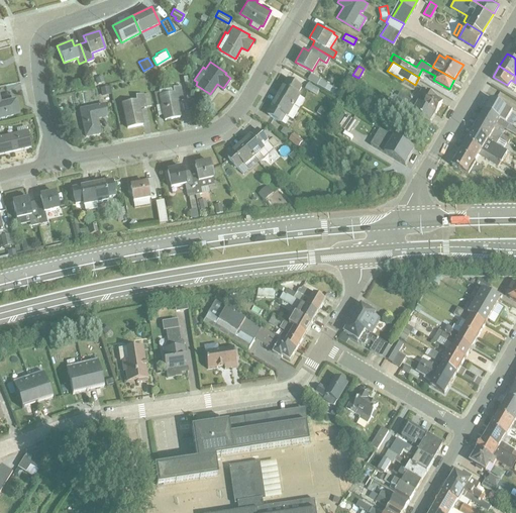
[(310,71),(307,77),(334,94),(338,88),(310,71)]
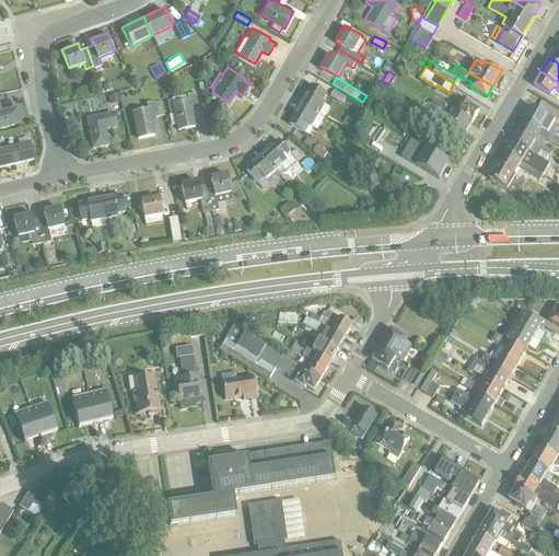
[(300,102),(318,113),(326,101),(323,100),(327,92),(311,82),(300,102)]
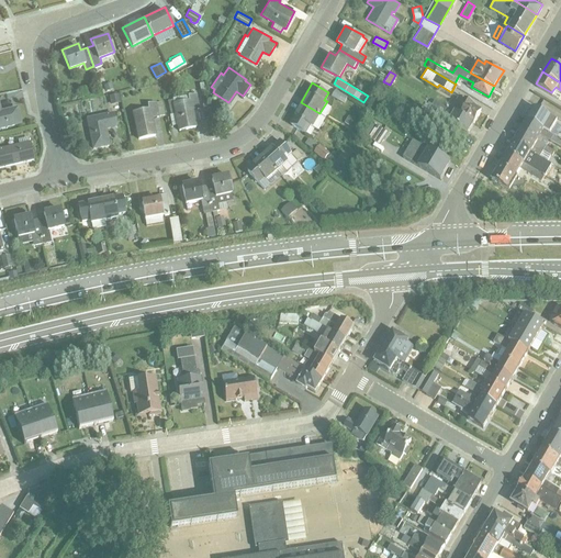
[(335,88),(332,93),(343,101),(347,95),(335,88)]
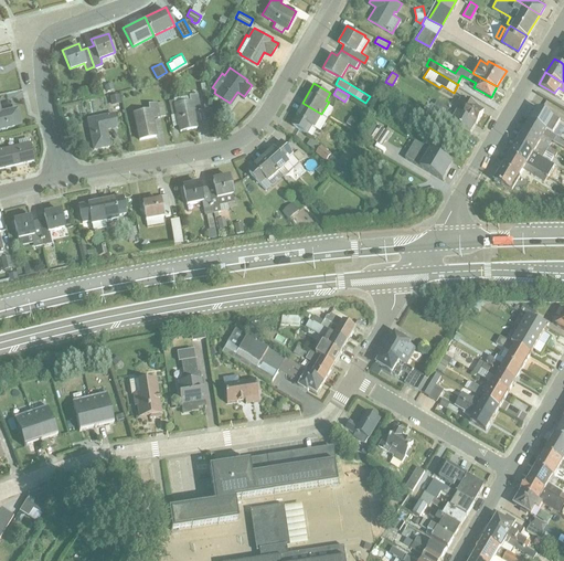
[(118,92),(108,94),(110,103),(120,101),(118,92)]
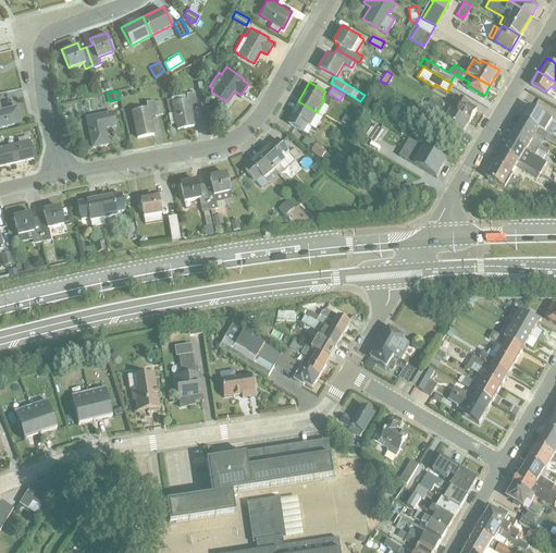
[(172,110),(174,121),(175,127),(194,124),(190,107),(197,106),(194,90),(171,95),(171,96),(165,97),(169,110),(172,110)]
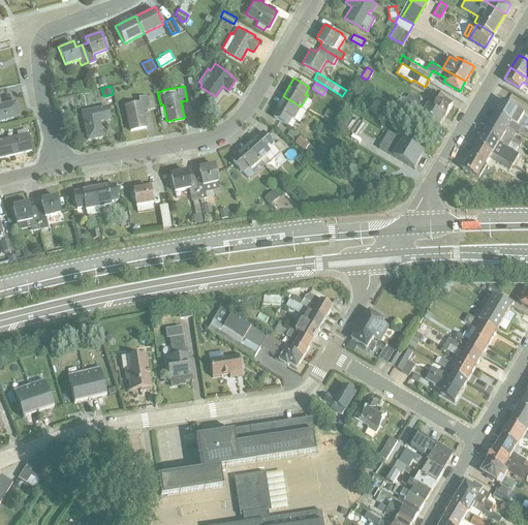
[(424,101),(445,114),(453,101),(447,99),(448,97),(432,88),(424,101)]
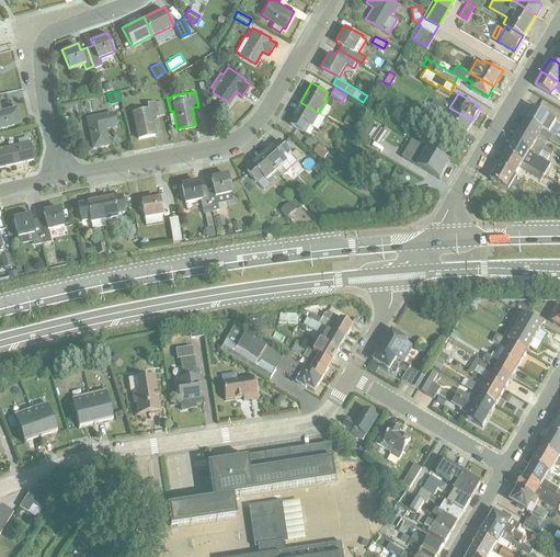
[(100,108),(101,99),(91,98),(90,106),(100,108)]
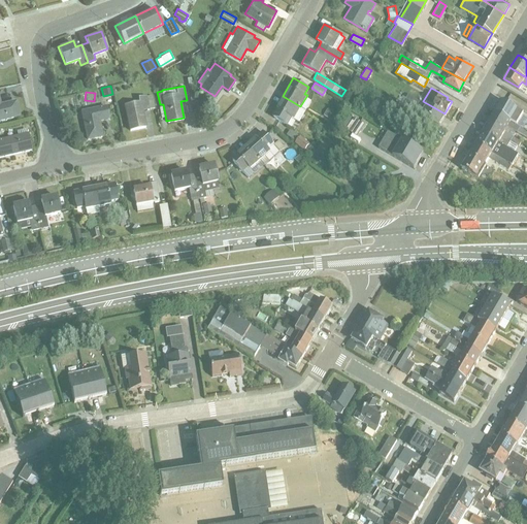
[(445,113),(423,101),(407,92),(405,97),(410,100),(415,102),(413,106),(438,123),(439,122),(445,113)]
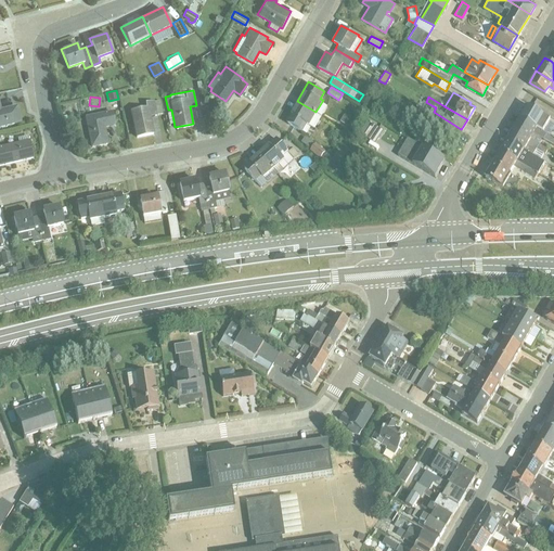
[(145,105),(129,109),(134,136),(154,131),(150,114),(156,113),(156,112),(162,112),(158,98),(153,98),(144,100),(145,105)]
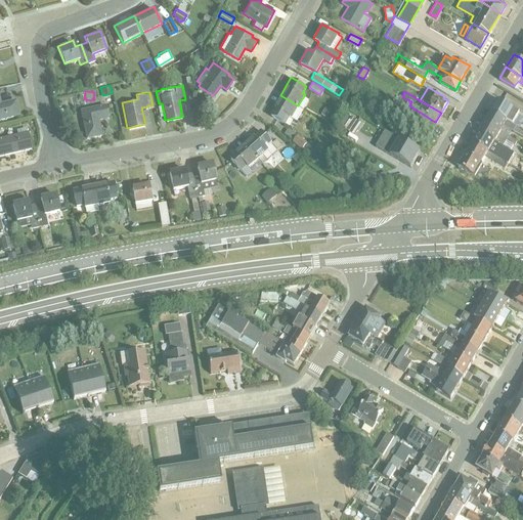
[(298,105),(280,95),(269,114),(285,123),(289,116),(292,117),(296,119),(303,107),(298,105)]
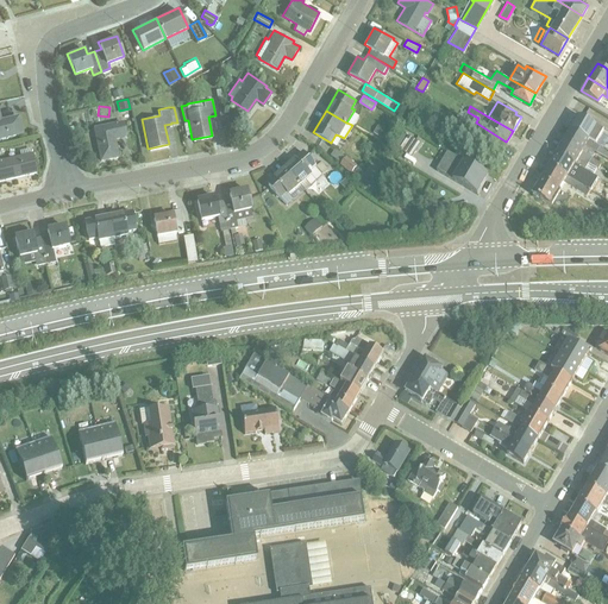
[(0,137),(23,132),(18,112),(1,117),(0,112),(0,137)]
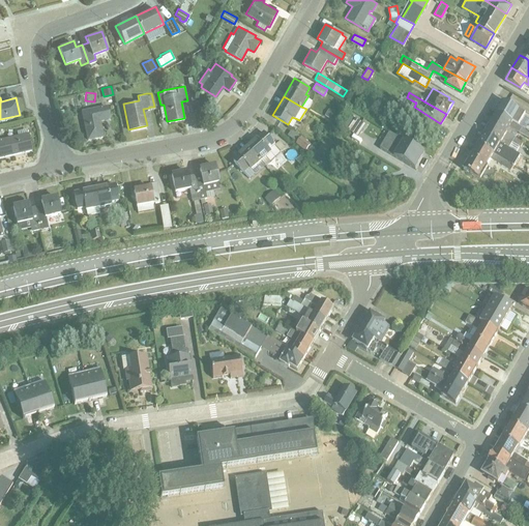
[(496,110),(518,123),(525,111),(502,98),(496,110)]
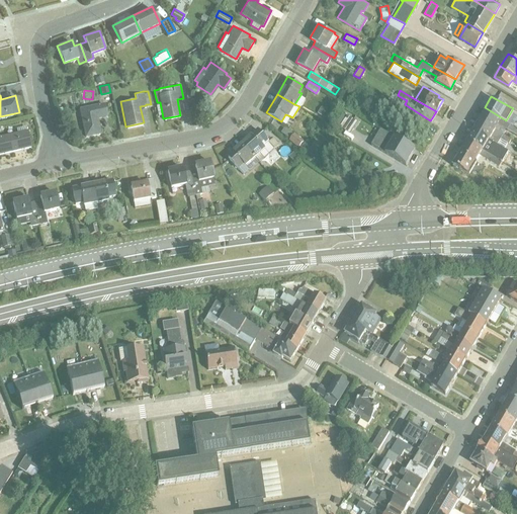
[(88,125),(89,134),(99,132),(96,117),(107,114),(104,102),(80,107),(83,126),(88,125)]
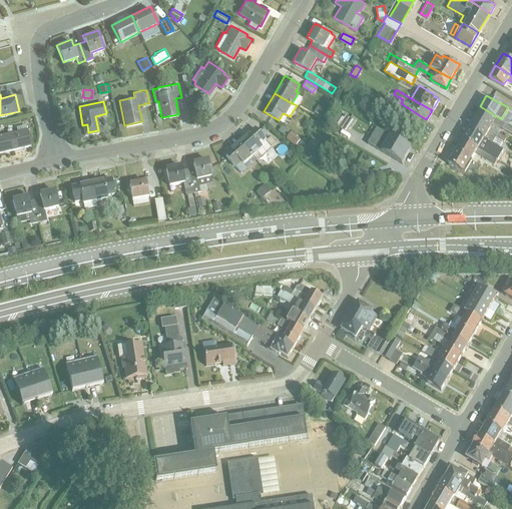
[(318,103),(314,109),(319,112),(323,105),(318,103)]
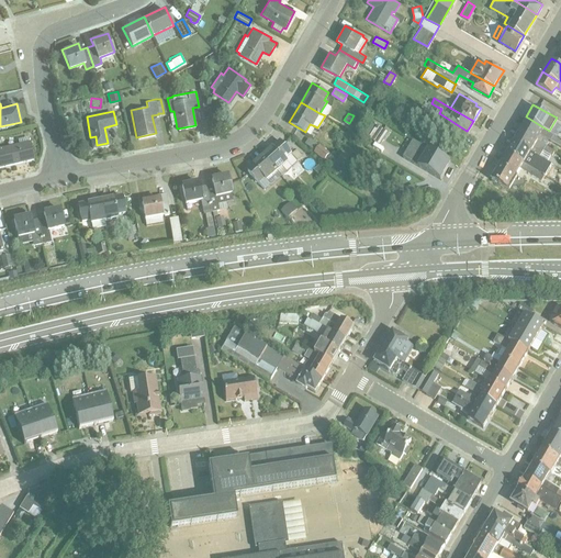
[(519,127),(545,143),(548,137),(560,145),(560,143),(560,136),(549,131),(526,116),(519,127)]
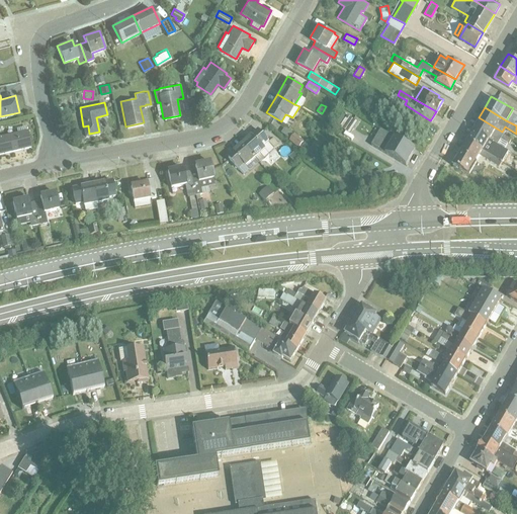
[(342,110),(335,120),(339,123),(339,125),(349,132),(357,119),(346,113),(342,110)]
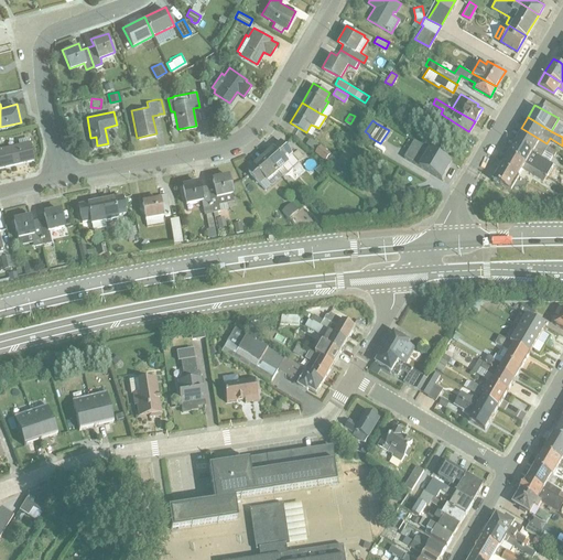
[(343,128),(339,132),(348,138),(352,133),(343,128)]
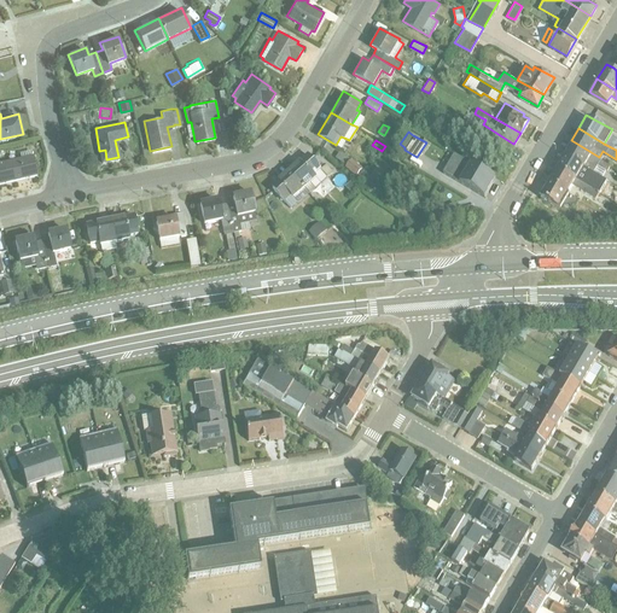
[(564,153),(593,170),(597,163),(606,169),(610,163),(599,157),(571,140),(564,153)]
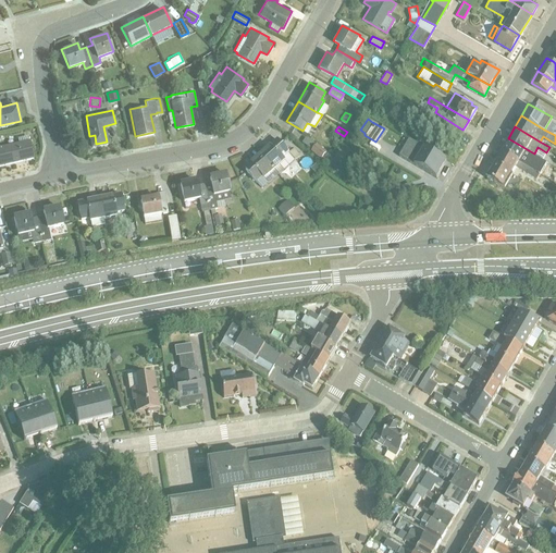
[(19,140),(0,144),(0,162),(32,156),(27,136),(28,136),(27,133),(17,136),(19,140)]
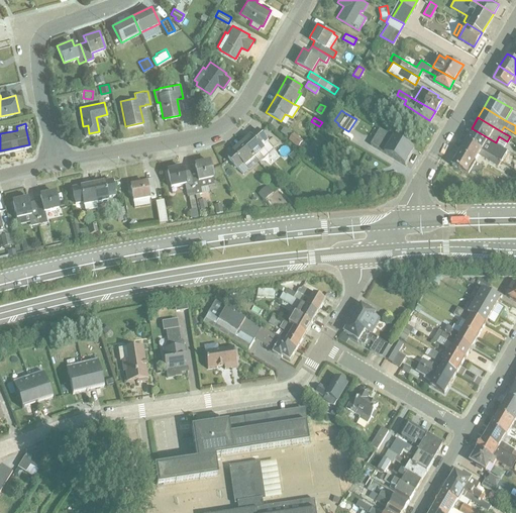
[(283,125),(280,129),(288,135),(291,130),(283,125)]
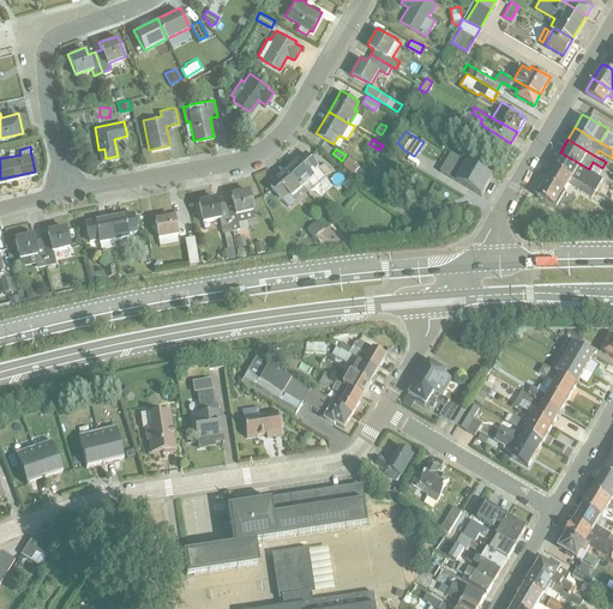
[(287,167),(302,185),(307,190),(325,174),(324,174),(325,173),(318,164),(305,150),(287,167)]
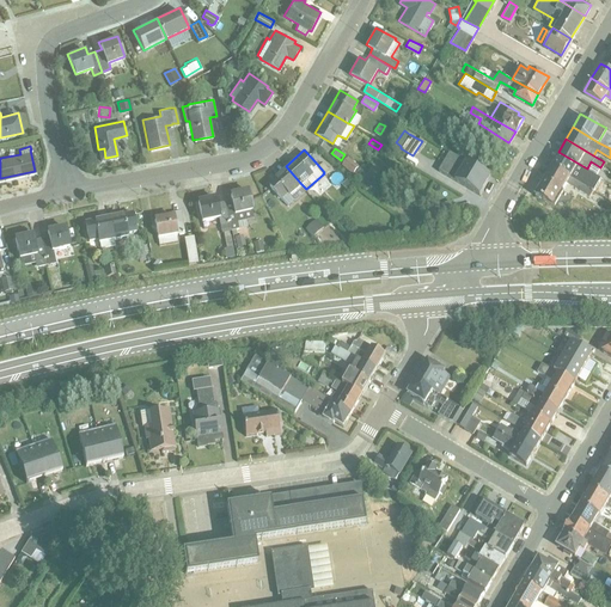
[(448,149),(438,169),(478,192),(490,173),(448,149)]
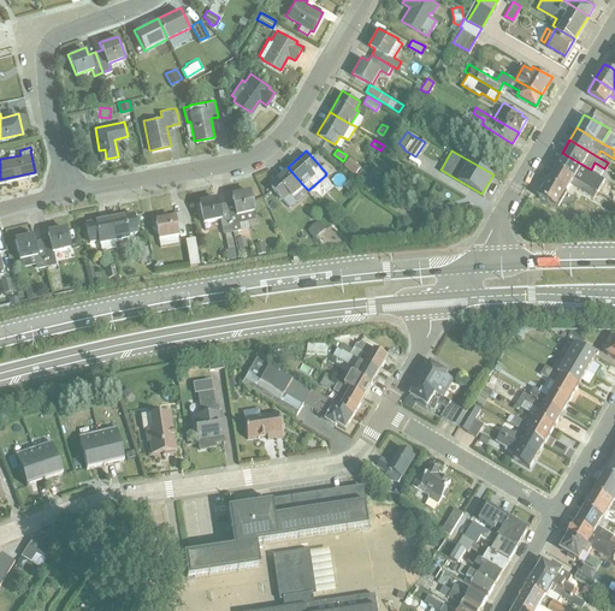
[(555,165),(574,176),(578,170),(579,171),(579,172),(593,181),(595,178),(597,179),(596,182),(602,185),(605,178),(591,170),(562,153),(555,165)]
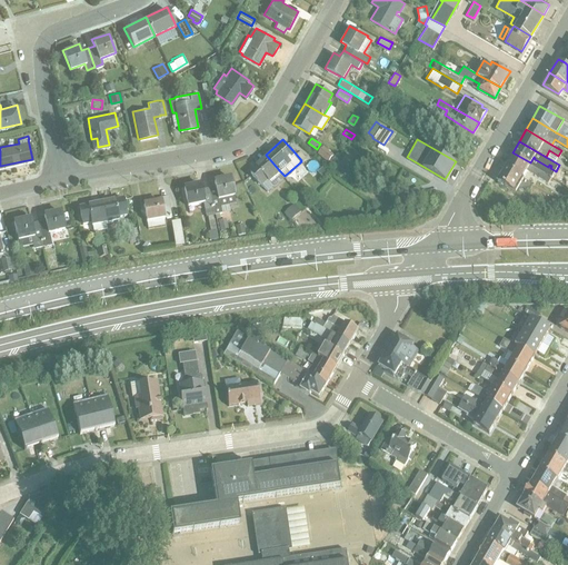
[(324,145),(317,151),(332,164),(337,156),(324,145)]
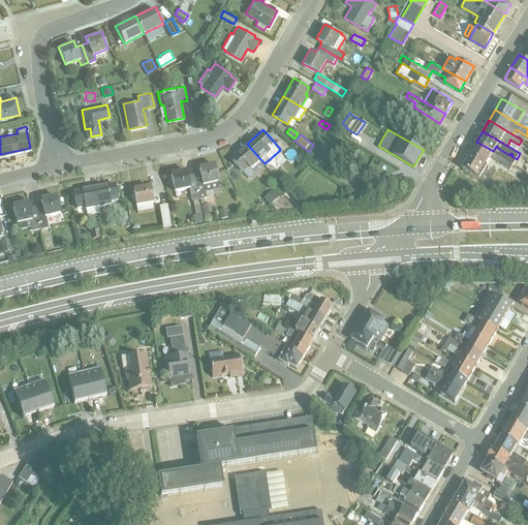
[(274,142),(280,149),(284,145),(278,137),(274,142)]
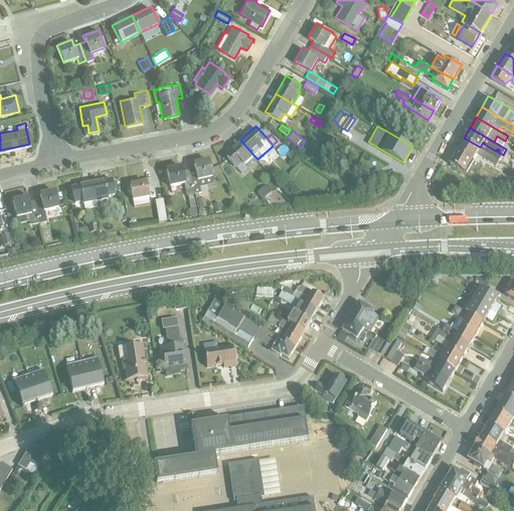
[(497,136),(494,142),(502,146),(505,141),(497,136)]
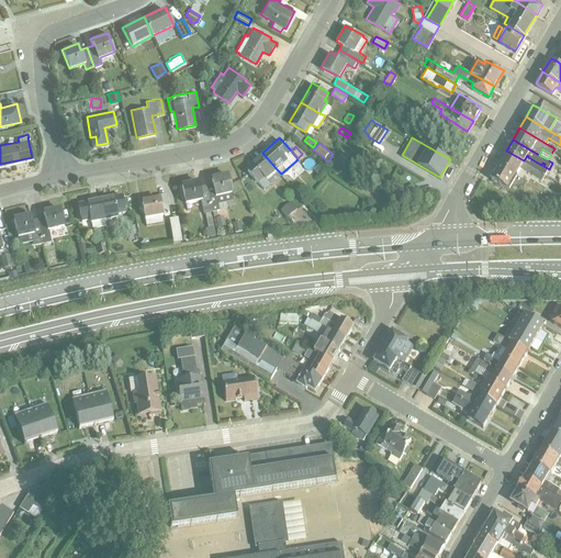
[(498,164),(516,174),(520,166),(528,171),(541,178),(543,174),(524,160),(506,151),(498,164)]
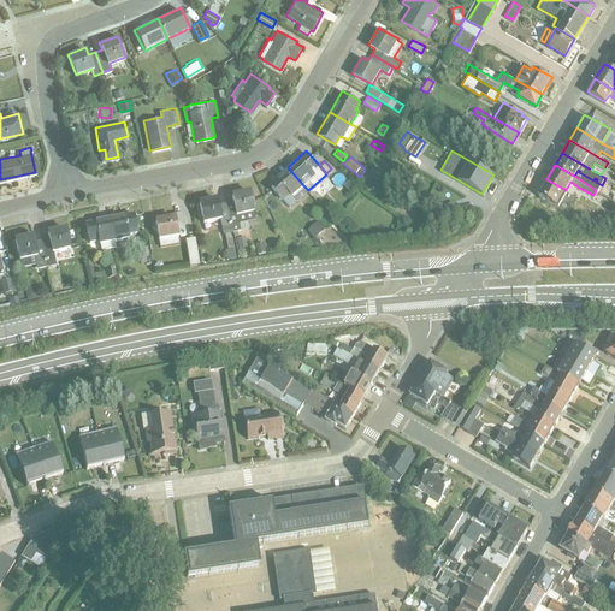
[(303,185),(288,167),(268,183),(289,205),(296,199),(293,195),(303,185)]
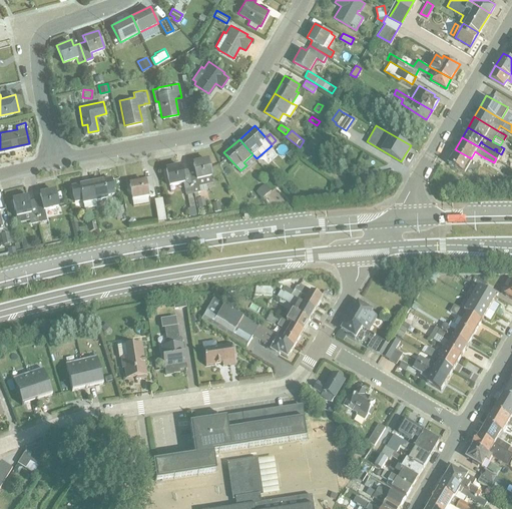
[(291,148),(286,152),(291,159),(297,154),(291,148)]
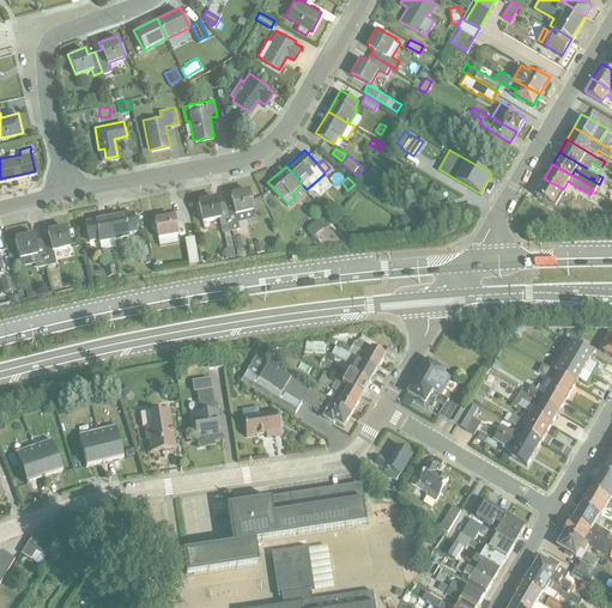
[(563,189),(544,178),(535,193),(555,205),(557,200),(570,199),(573,195),(571,194),(563,189)]
